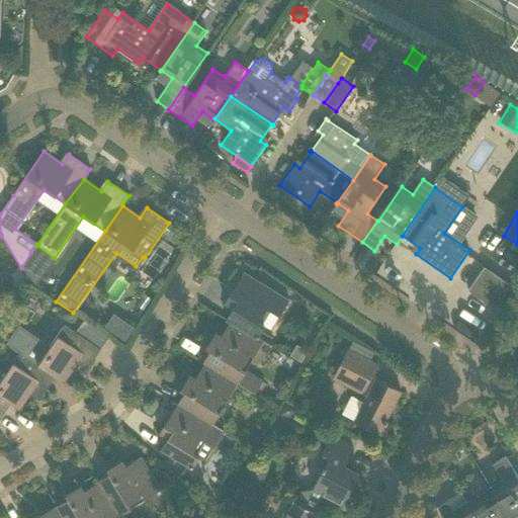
[(171,238),(177,230),(168,224),(163,231),(163,232),(171,238)]
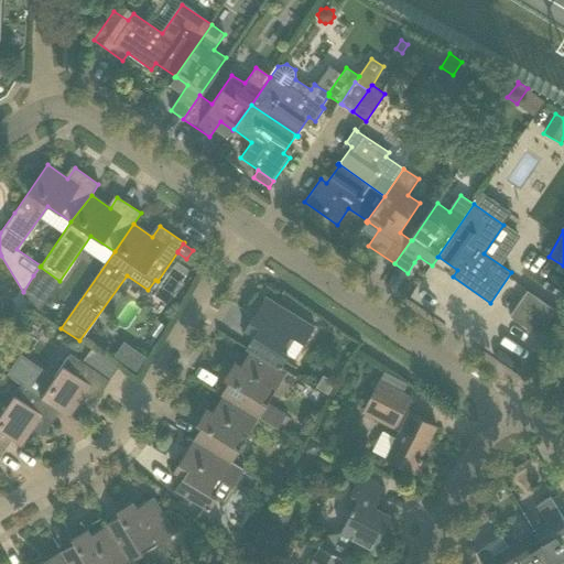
[(510,316),(539,336),(554,314),(524,294),(510,316)]
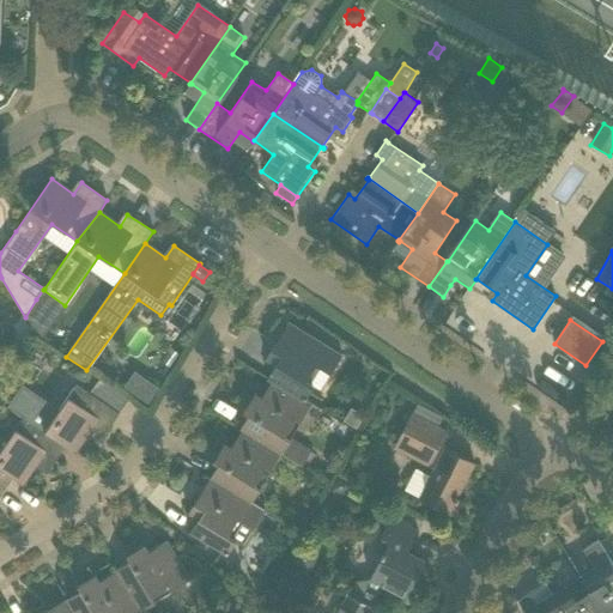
[(268,378),(272,381),(273,381),(305,400),(314,387),(305,382),(315,366),(329,375),(343,356),(292,325),(280,344),(277,341),(266,359),(277,365),(268,378)]
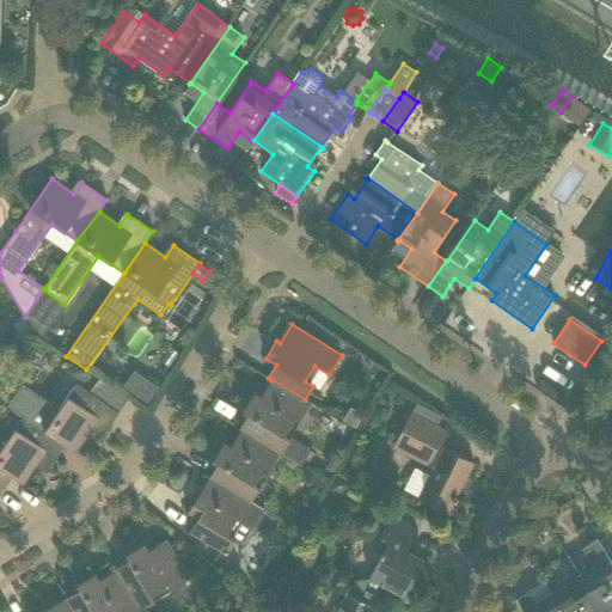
[(179,355),(172,349),(170,348),(161,361),(164,363),(171,368),(179,355)]
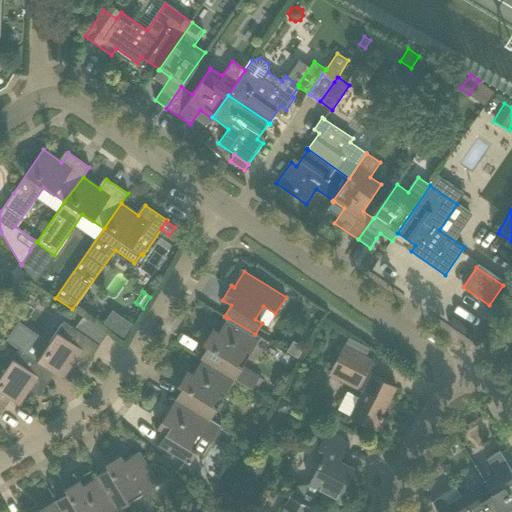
[(113,310),(105,322),(124,335),(132,323),(113,310)]
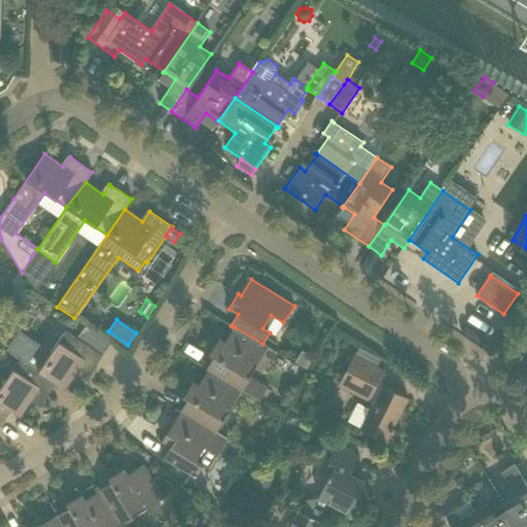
[(242,390),(243,389),(260,400),(268,387),(250,377),(249,378),(245,375),(253,361),(257,364),(269,347),(262,344),(235,327),(234,327),(225,342),(219,338),(209,354),(213,357),(207,369),(208,370),(242,390)]
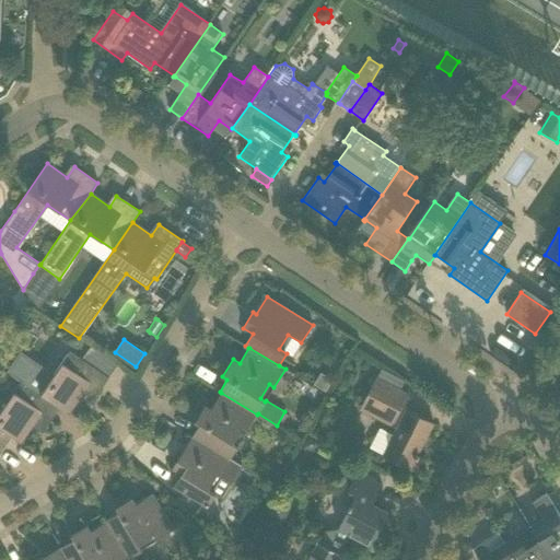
[(108,377),(97,370),(70,351),(56,374),(22,350),(8,371),(21,382),(60,408),(68,413),(82,394),(93,401),(108,377)]
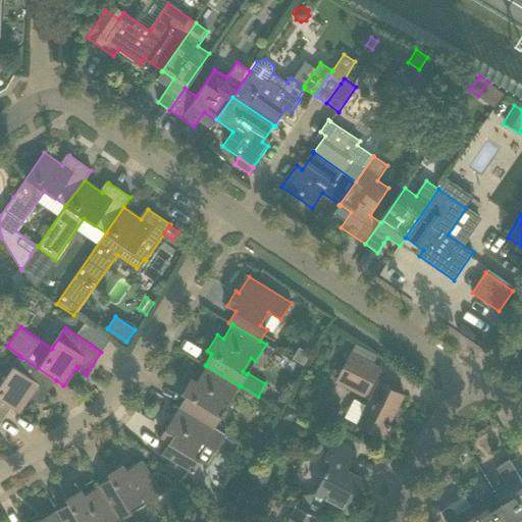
[(91,345),(101,352),(109,340),(98,333),(91,345)]
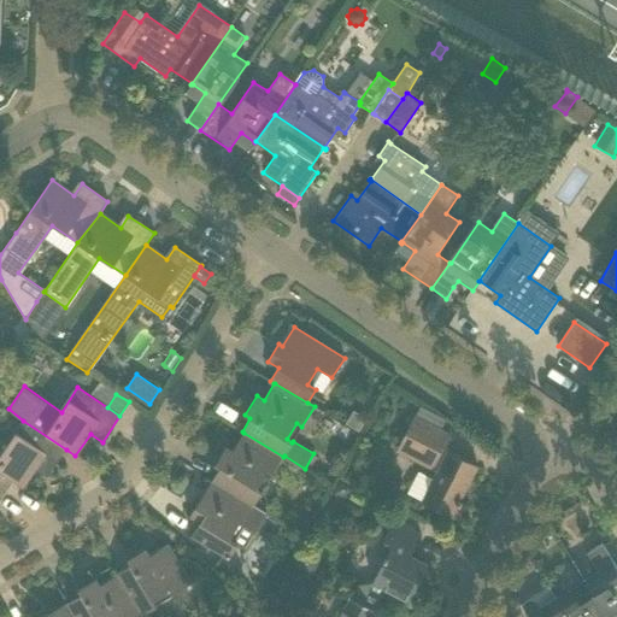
[(366,419),(353,411),(346,424),(359,433),(366,419)]
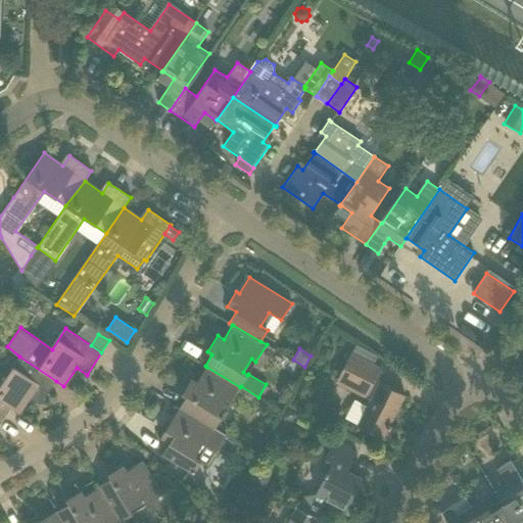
[(337,383),(369,399),(355,425),(383,439),(388,429),(389,429),(391,425),(390,425),(405,395),(375,380),(381,368),(351,353),(337,383)]
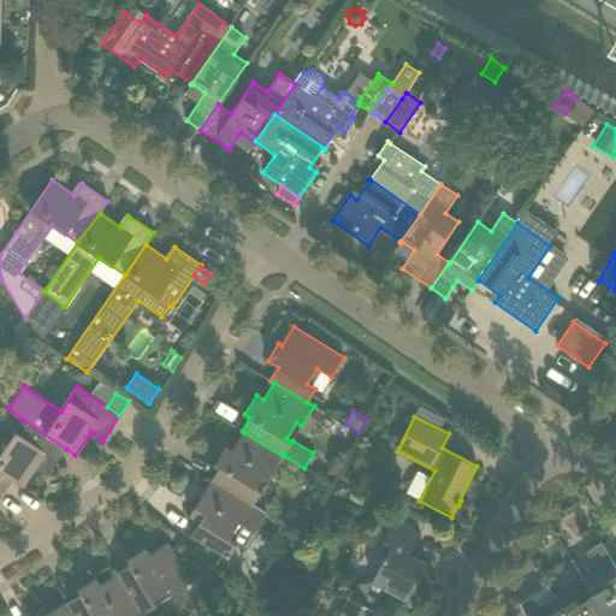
[(66,449),(23,420),(7,444),(0,438),(0,472),(12,480),(12,481),(22,487),(37,466),(48,474),(66,449)]
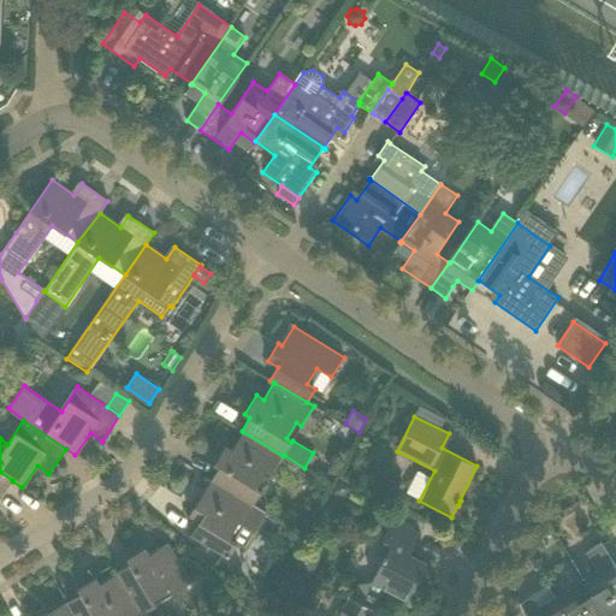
[(232,449),(226,445),(214,463),(219,466),(212,480),(217,483),(254,505),(254,504),(262,491),(256,487),(266,472),(272,475),(283,456),(243,432),(232,449)]
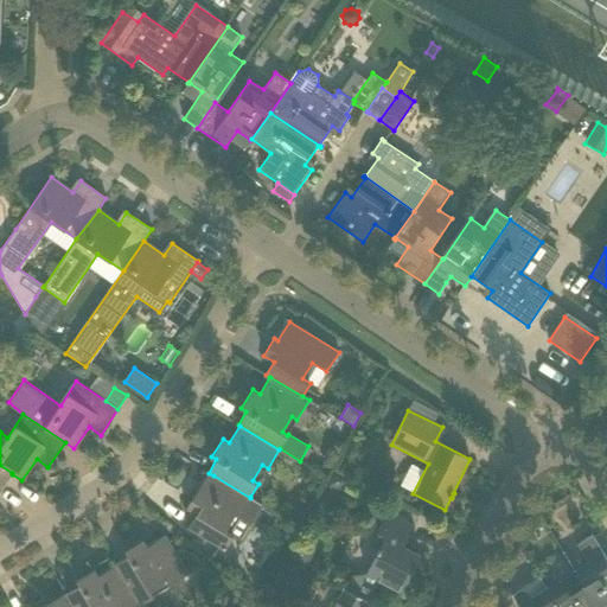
[(0,491),(12,474),(12,473),(0,465),(0,491)]
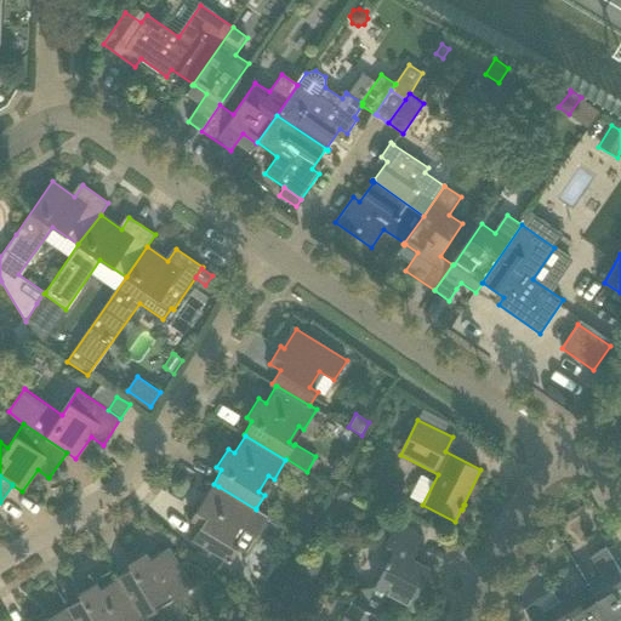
[(349,496),(352,490),(341,485),(336,496),(343,499),(349,496)]
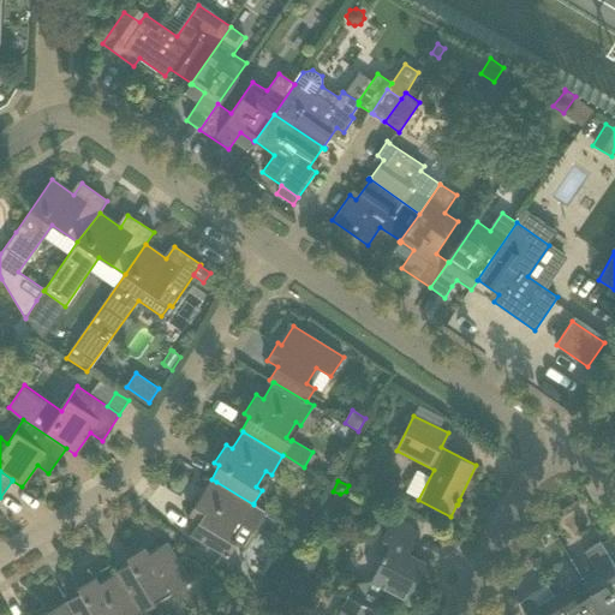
[(199,520),(191,533),(227,556),(236,542),(244,547),(266,511),(254,503),(254,505),(216,482),(204,501),(199,497),(189,514),(199,520)]
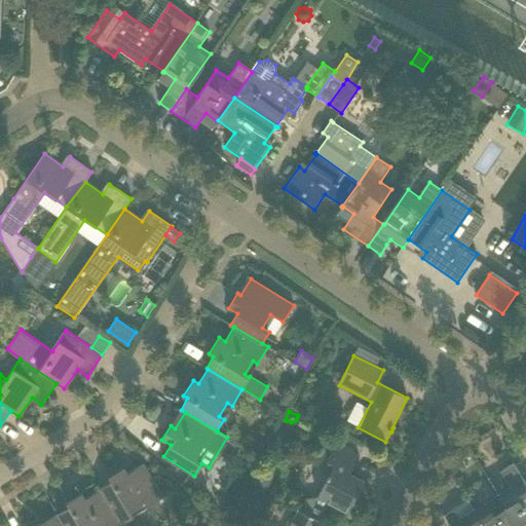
[(265,442),(256,436),(249,447),(258,453),(265,442)]
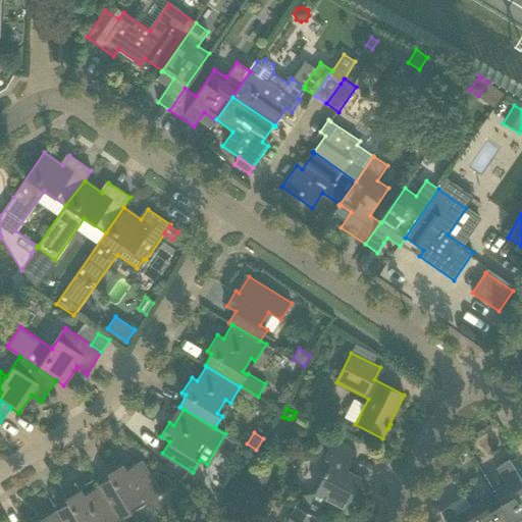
[(325,472),(315,492),(302,494),(297,507),(317,517),(326,499),(347,509),(362,477),(348,470),(356,453),(332,440),(318,469),(325,472)]
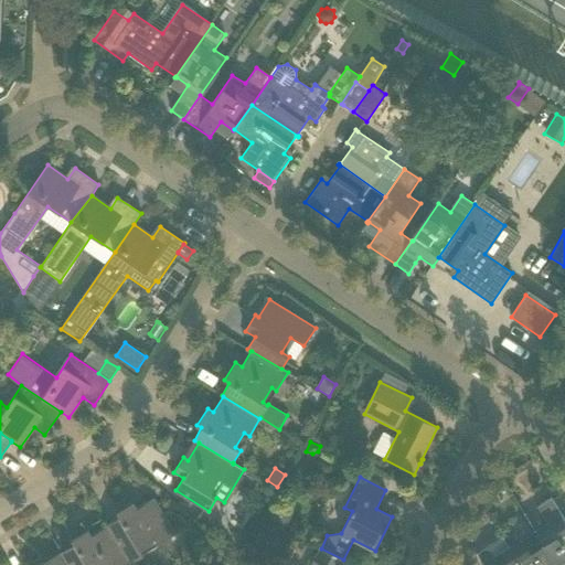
[(564,564),(564,520),(552,498),(536,507),(547,523),(534,531),(555,564),(564,564)]
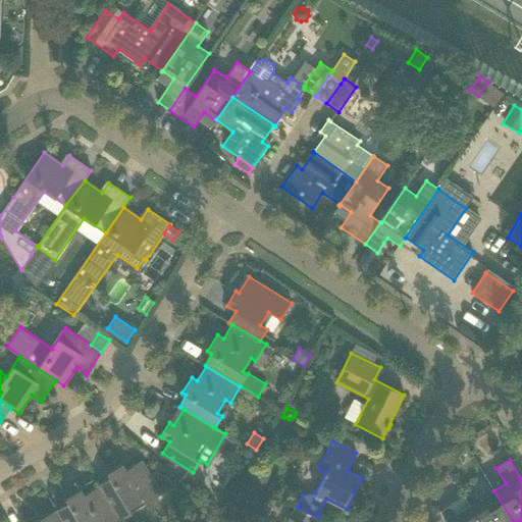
[(100,486),(120,520),(133,513),(129,509),(143,501),(145,504),(163,493),(143,461),(126,470),(123,464),(108,473),(110,478),(99,484),(100,486)]
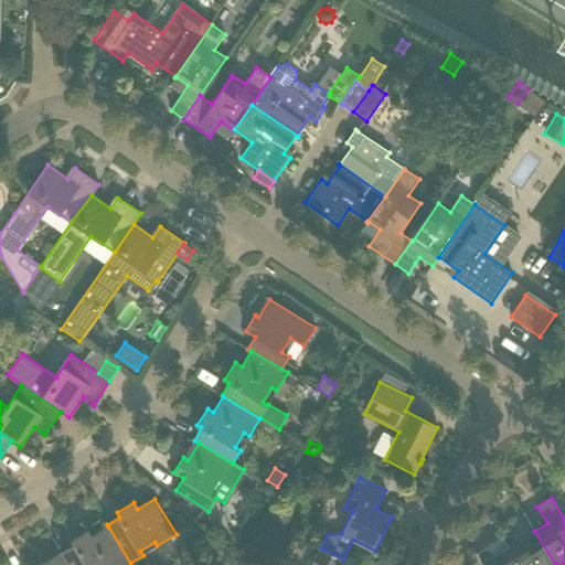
[(277,501),(267,519),(285,529),(295,510),(277,501)]
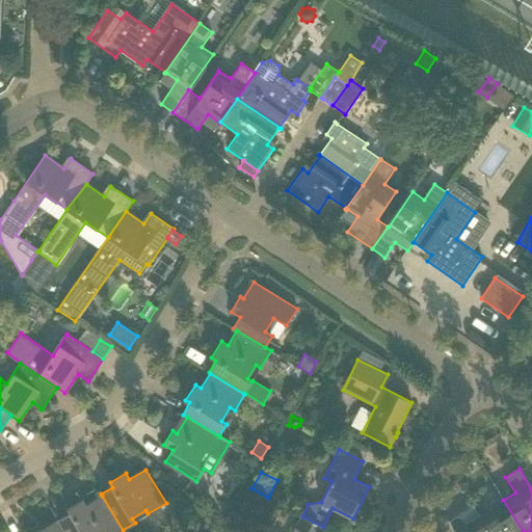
[(123,531),(123,530),(102,496),(86,505),(83,499),(68,508),(70,512),(58,520),(60,524),(61,524),(65,531),(123,531)]
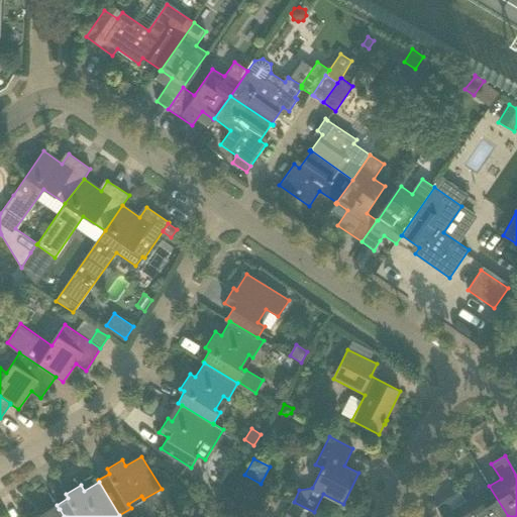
[(508,516),(489,486),(464,501),(475,516),(508,516)]
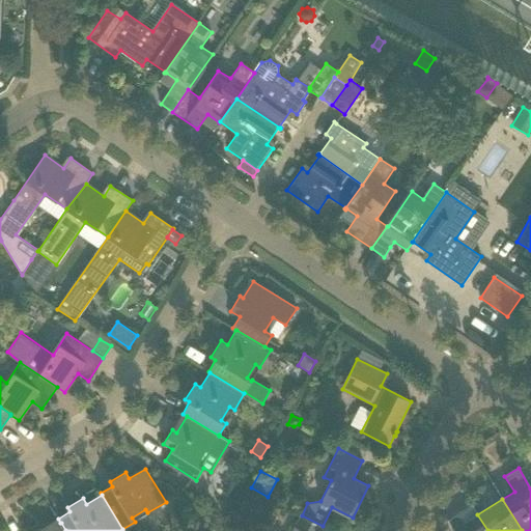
[(320,530),(324,526),(323,526),(302,515),(302,514),(292,530),(320,530)]
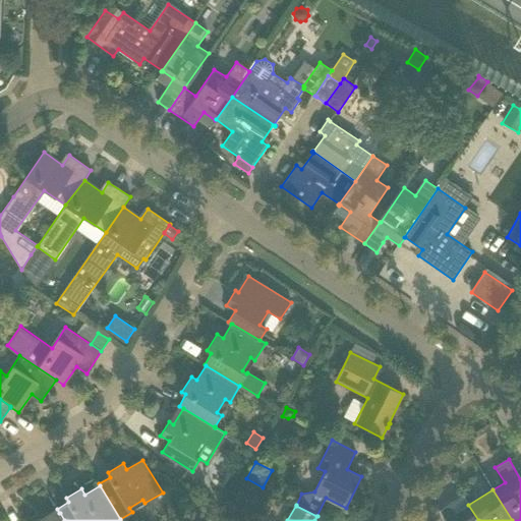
[(478,520),(468,505),(444,519),(444,520),(478,520)]
